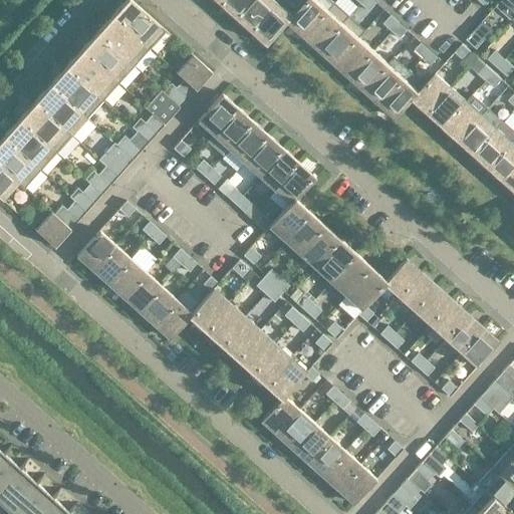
[(166,30),(132,0),(124,0),(112,13),(111,14),(150,48),(166,30)]
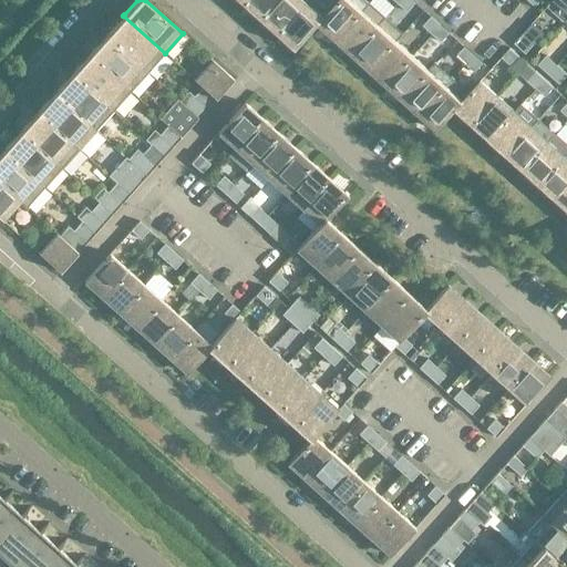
[(248,0),(247,2),(264,18),(279,0),(248,0)]
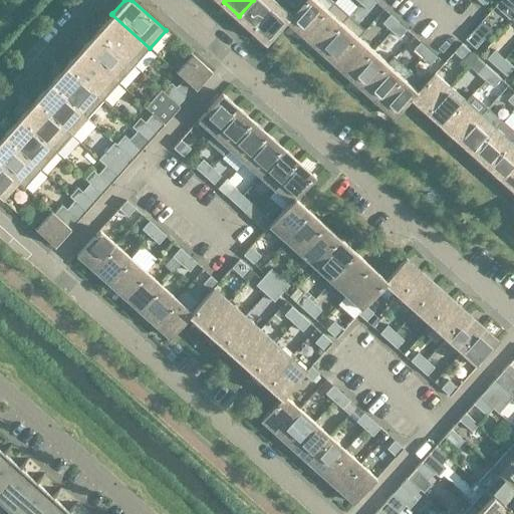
[(275,0),(253,0),(239,16),(254,30),(278,3),(275,0)]
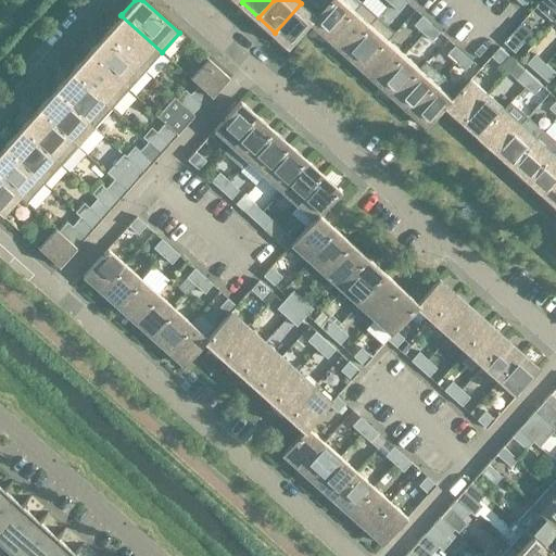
[(332,0),(317,17),(317,19),(313,23),(314,24),(330,38),(363,2),(359,0),(332,0)]
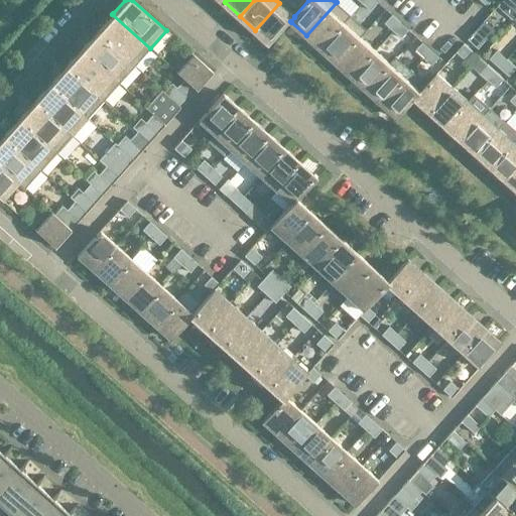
[(371,11),(379,2),(376,0),(365,0),(363,3),(371,11)]
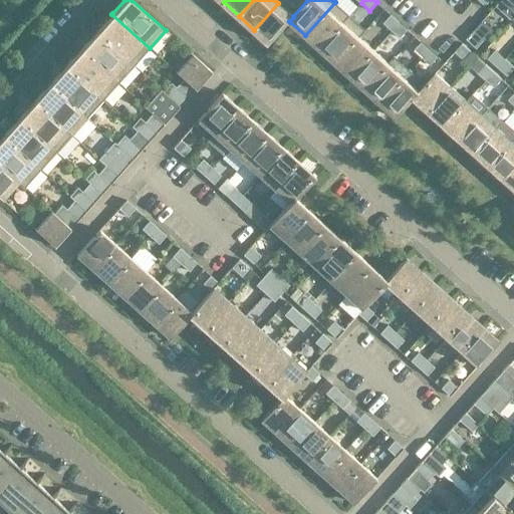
[(513,17),(513,0),(500,0),(497,5),(513,19),(513,17)]
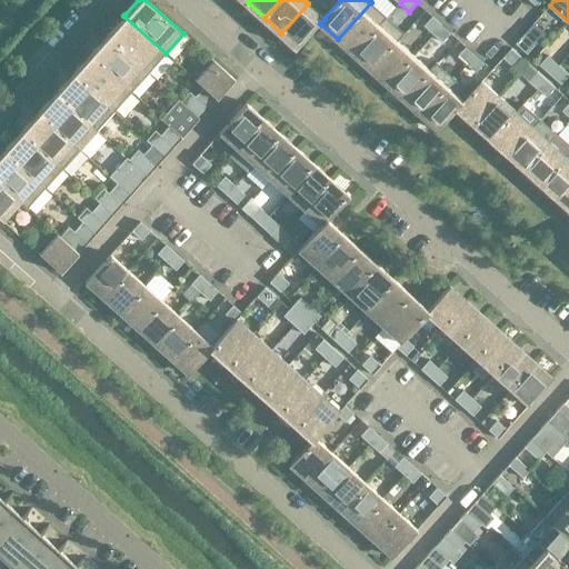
[(371,2),(338,39),(355,55),(388,17),(387,17),(380,25),(365,11),(371,2)]
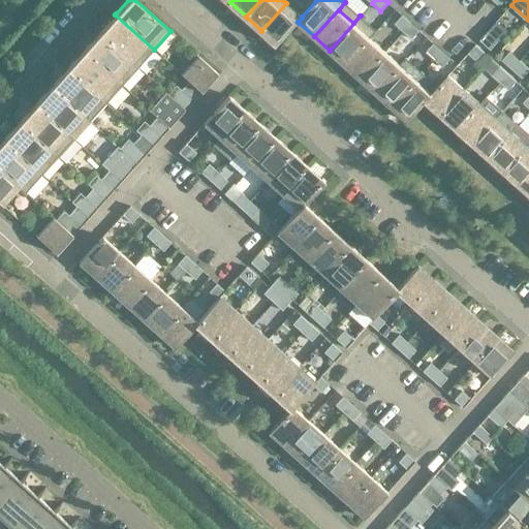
[(286,3),(261,31),(278,45),(299,23),(298,22),(302,18),(302,17),(286,3)]
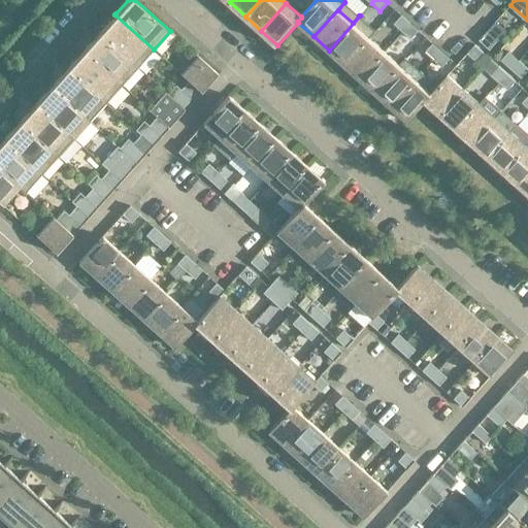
[(154,50),(114,14),(114,15),(100,32),(99,33),(138,68),(154,50)]
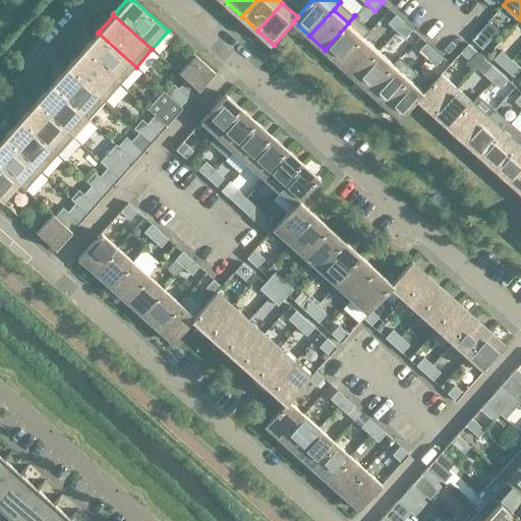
[(355,15),(325,50),(340,63),(370,30),(355,15)]
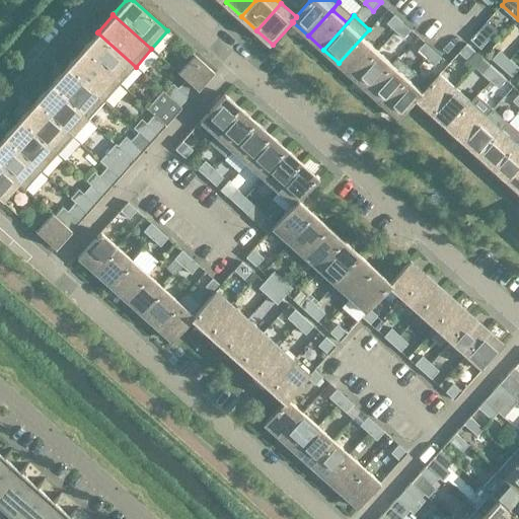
[(395,30),(403,22),(394,15),(387,23),(395,30)]
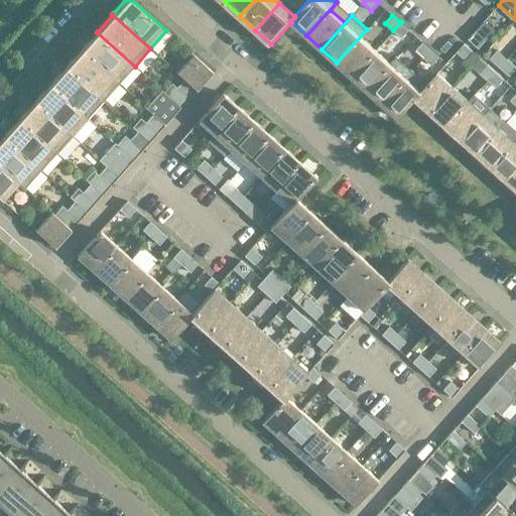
[(409,29),(401,22),(393,30),(401,38),(409,29)]
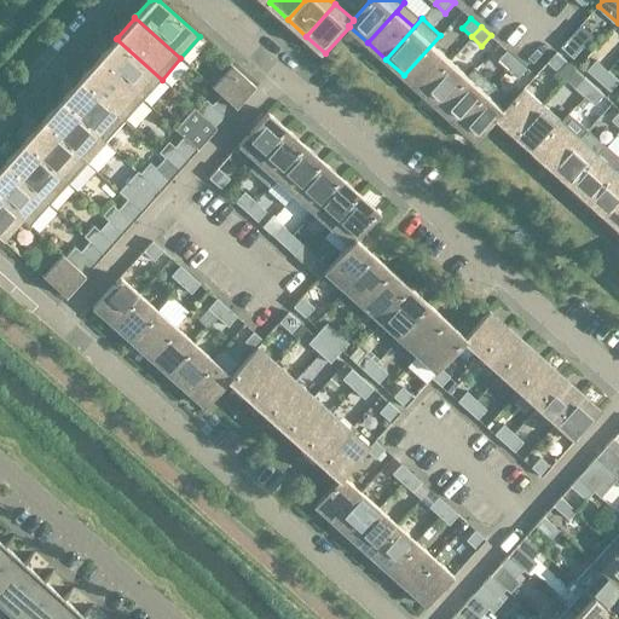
[(440,35),(404,75),(422,92),(451,61),(433,45),(441,36),(440,35)]
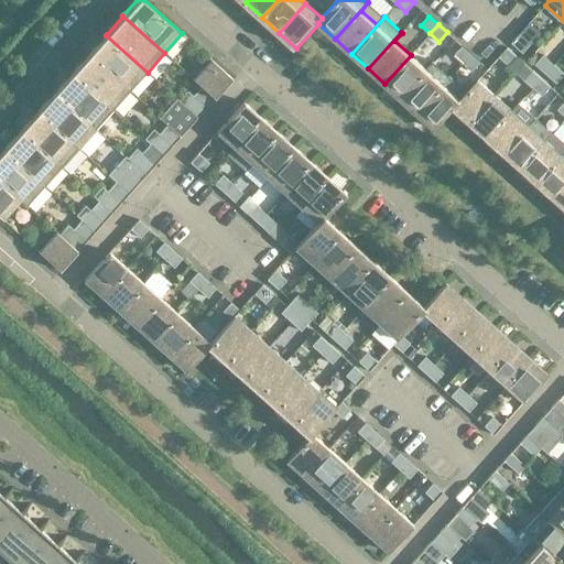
[(530,43),(519,34),(511,43),(522,53),(530,43)]
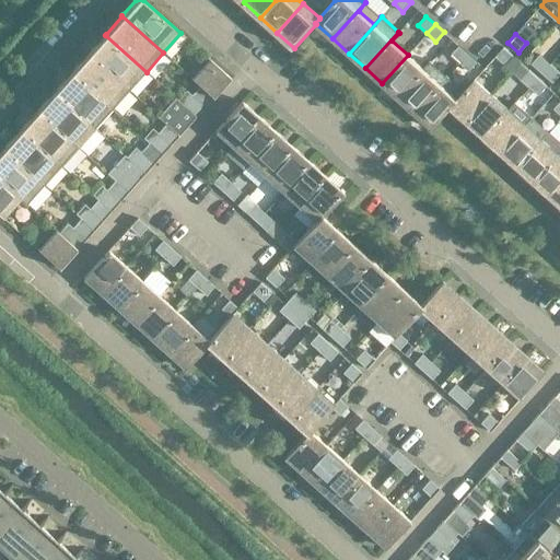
[(147,72),(105,35),(104,36),(89,53),(88,54),(129,91),(147,72)]
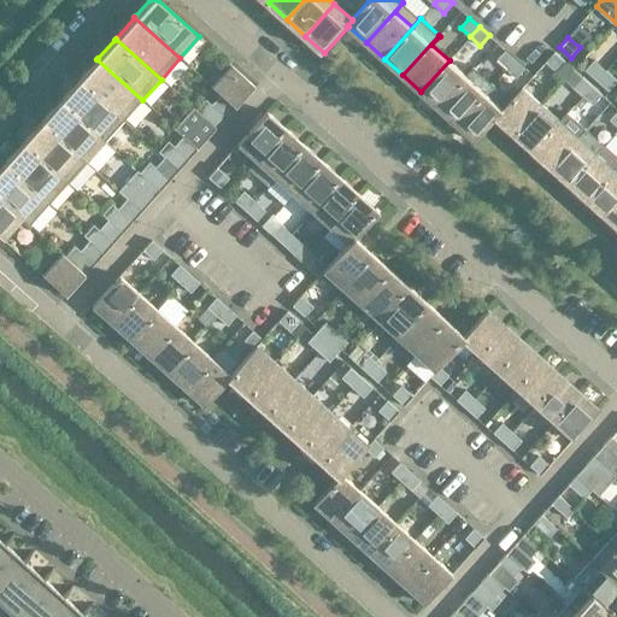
[(506,70),(516,59),(506,51),(497,60),(506,70)]
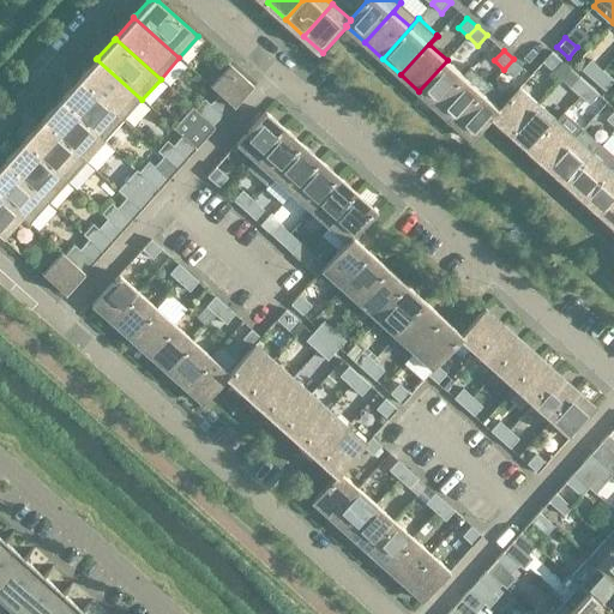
[(552,53),(543,62),(553,72),(563,62),(552,53)]
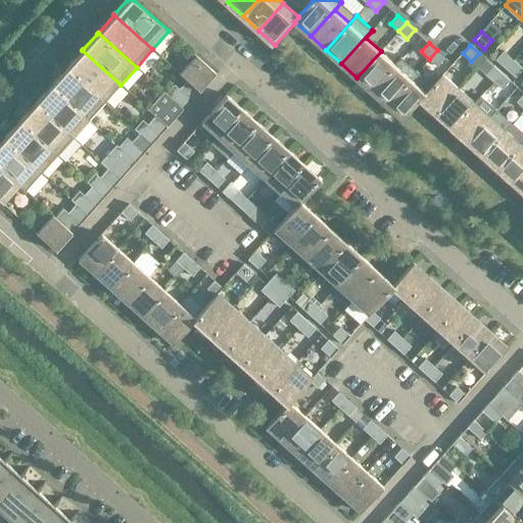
[(121,85),(82,50),(81,51),(66,66),(66,67),(105,102),(121,85)]
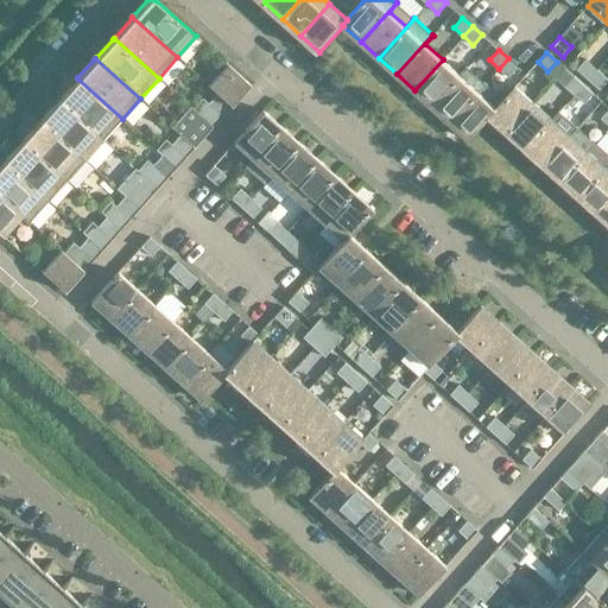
[(510,77),(518,68),(508,58),(499,69),(510,77)]
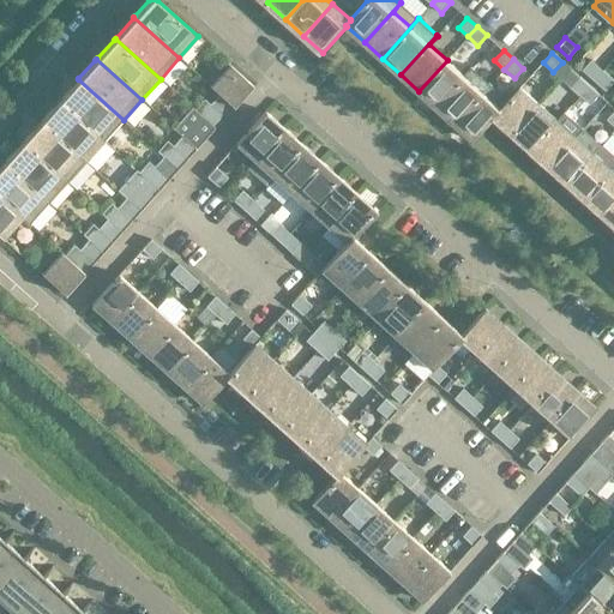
[(603,71),(591,59),(582,70),(595,80),(603,71)]
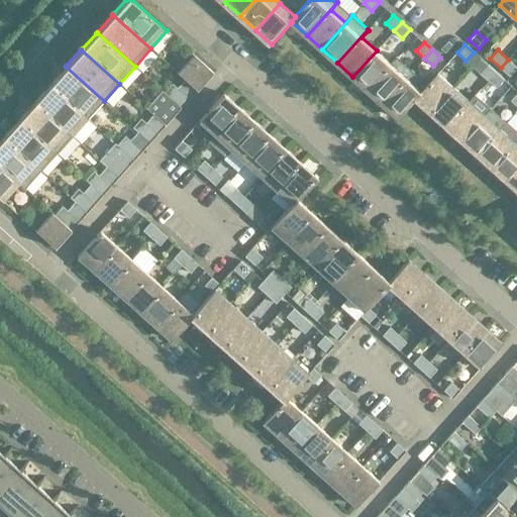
[(377,50),(352,77),(368,90),(398,57),(391,64),(377,50)]
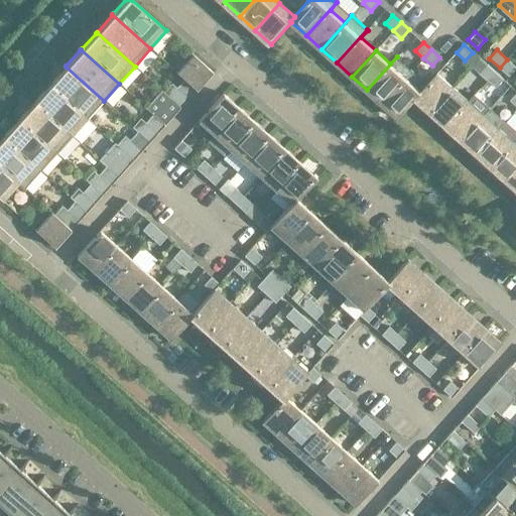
[(196,89),(212,71),(192,53),(176,72),(183,78),(196,89)]
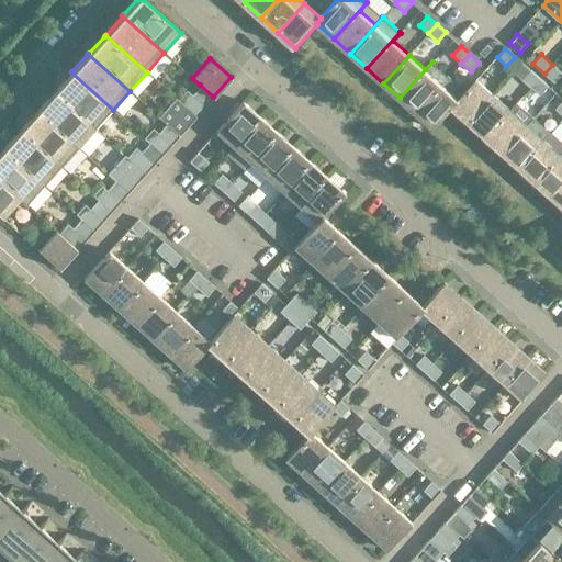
[(433,62),(400,98),(417,113),(449,77),(433,62)]
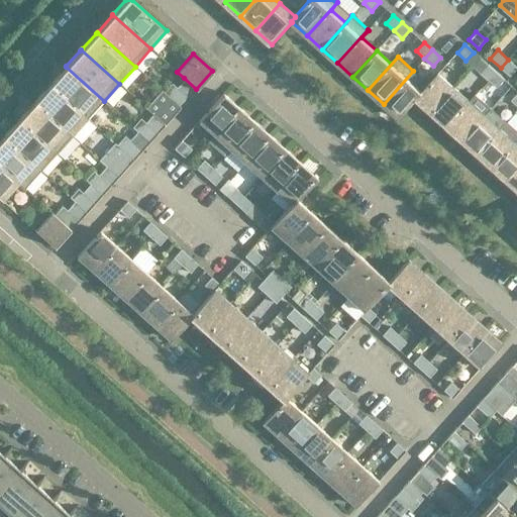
[(516,68),(516,67),(508,60),(501,68),(510,76),(516,68)]
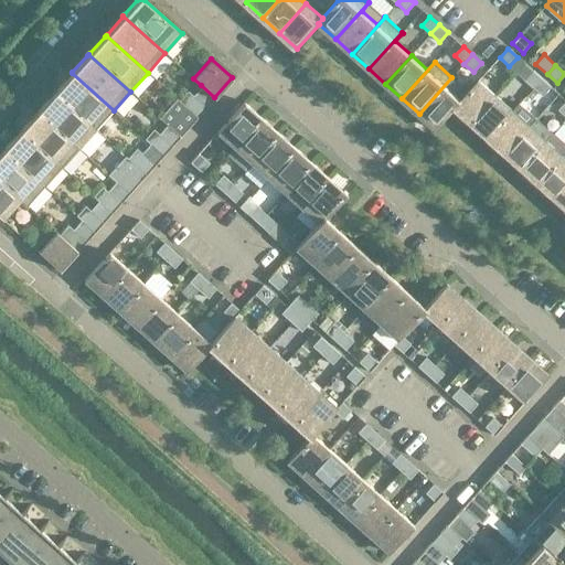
[(533,87),(542,78),(533,71),(525,81),(533,87)]
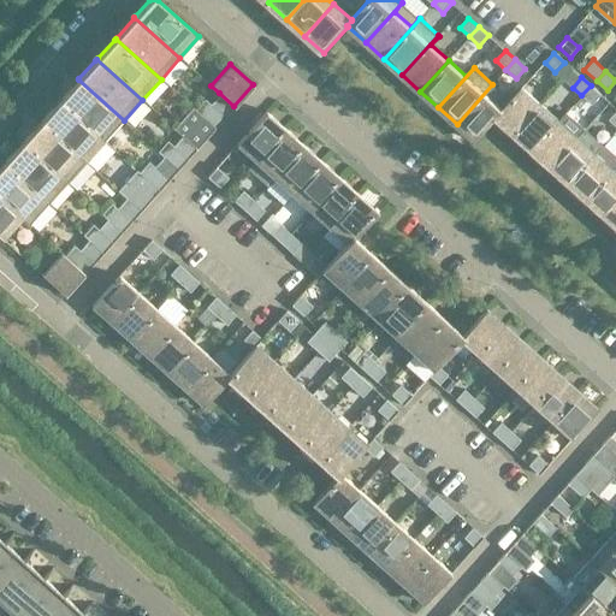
[(124,120),(78,80),(77,81),(60,100),(59,101),(105,141),(124,120)]
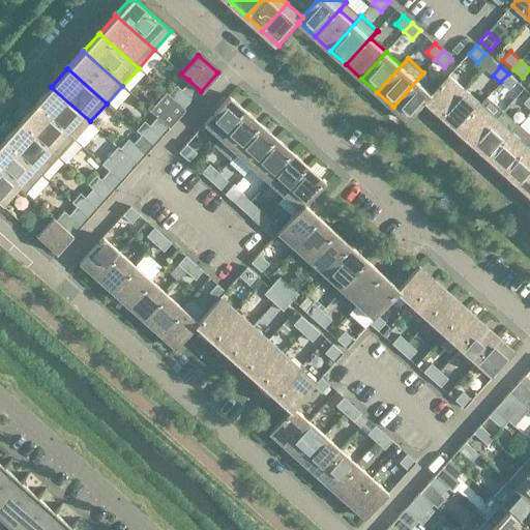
[(423,72),(393,107),(410,121),(428,101),(427,101),(440,87),(439,86),(423,72)]
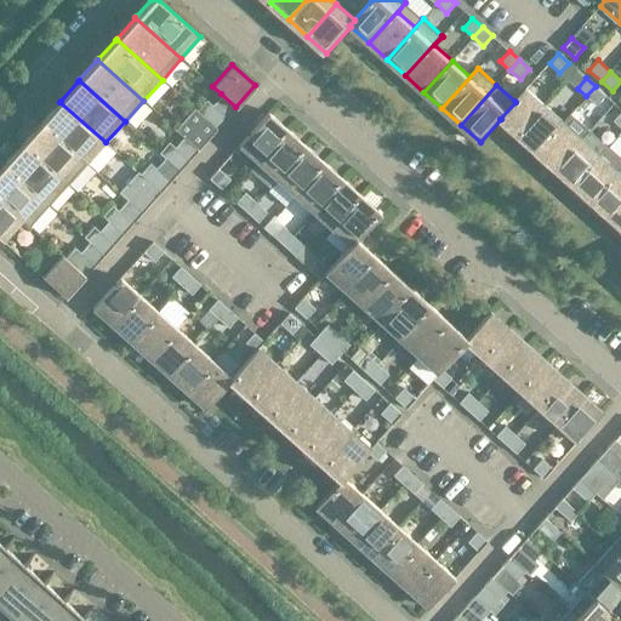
[(597,106),(607,96),(596,86),(586,96),(597,106)]
